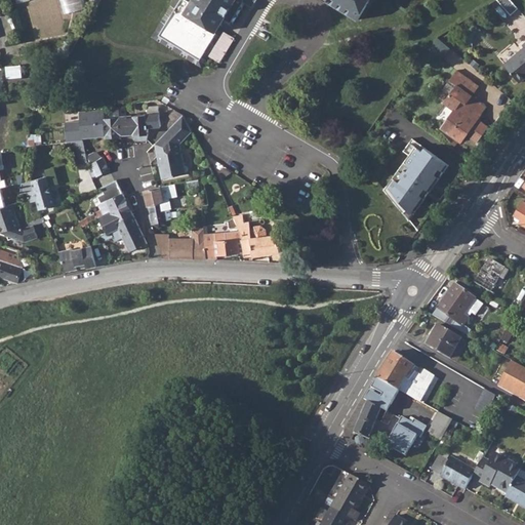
[(62,0),(65,13),(86,8),(84,0),(62,0)]
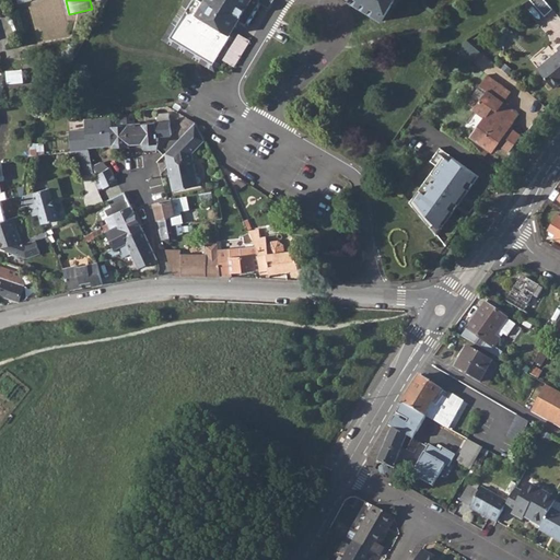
[(185,0),(162,39),(216,71),(238,34),(233,30),(236,23),(247,28),(264,0),(347,0),(349,1),(349,0),(358,0),(384,16),(394,0),(185,0)]
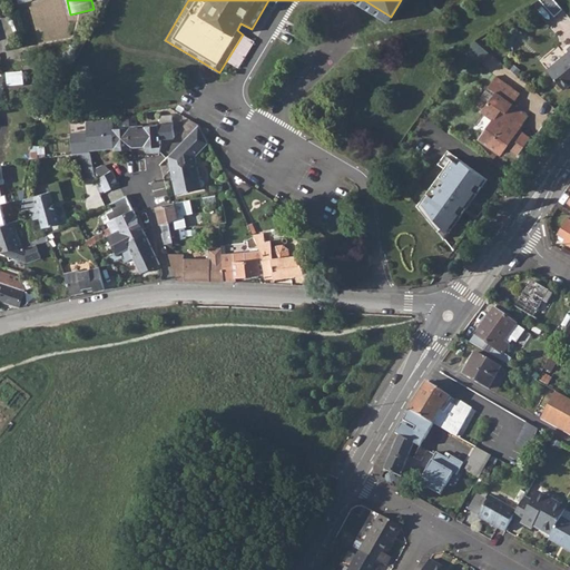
[(355,0),(355,1),(389,21),(391,17),(364,0),(355,0)]
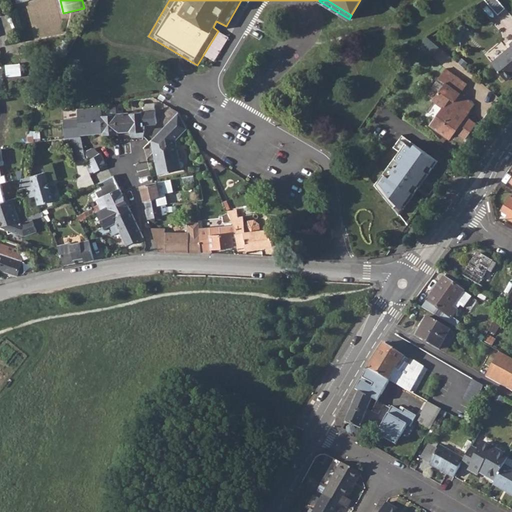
[(484,0),(496,13),(503,7),(497,0),(484,0)]
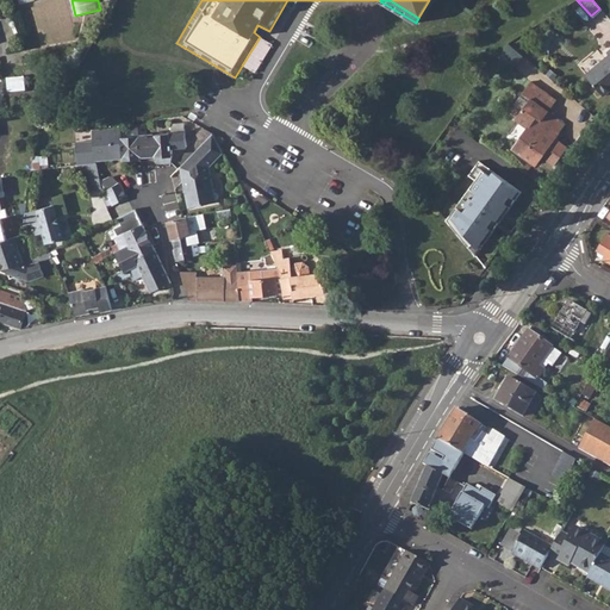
[(502,51),(516,63),(522,55),(508,44),(502,51)]
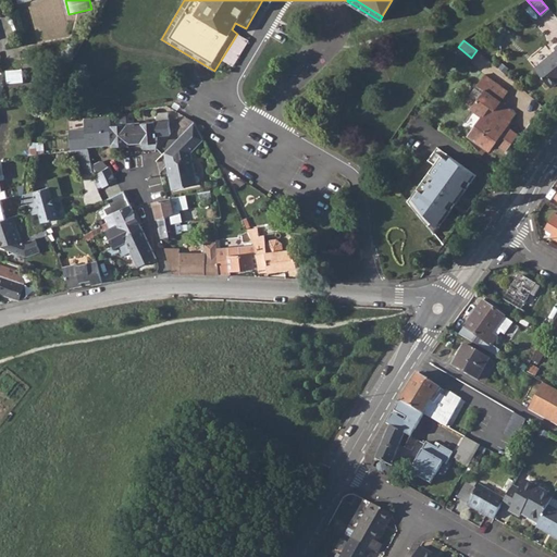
[(534,67),(551,86),(556,79),(556,44),(553,48),(554,49),(534,67)]
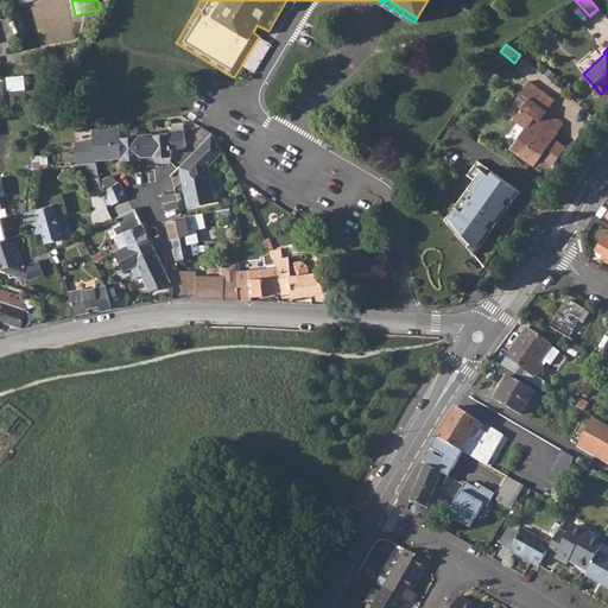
[(7,76),(10,90),(27,88),(25,74),(7,76)]
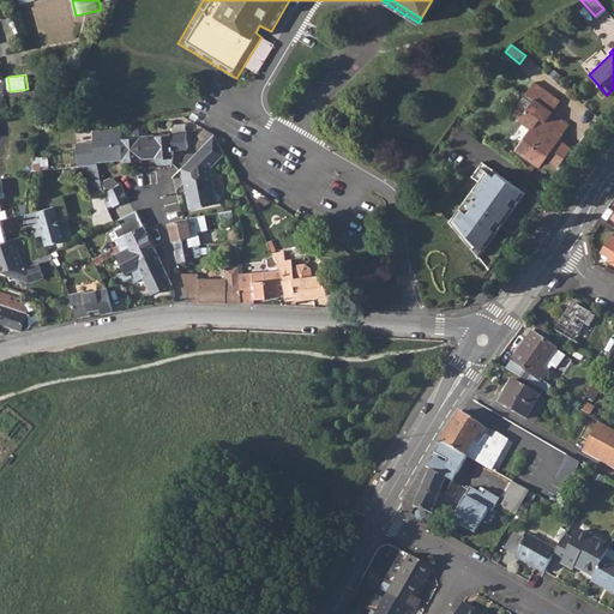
[(534,82),(525,92),(534,98),(519,119),(533,128),(517,149),(539,164),(545,156),(558,166),(572,146),(559,137),(569,122),(552,112),(560,100),(534,82)]
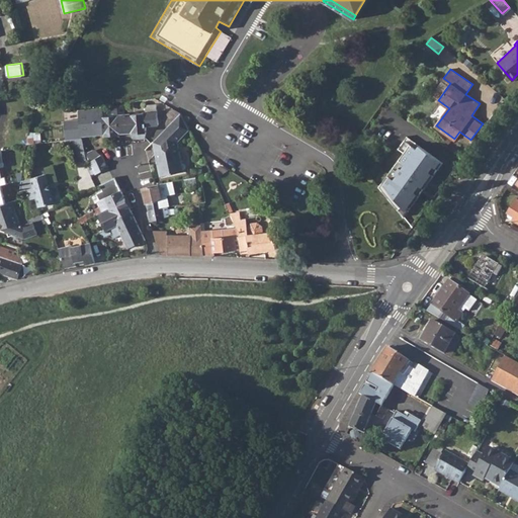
[(67,139),(81,136),(82,135),(104,134),(103,115),(102,107),(79,109),(79,118),(65,119),(67,139)]
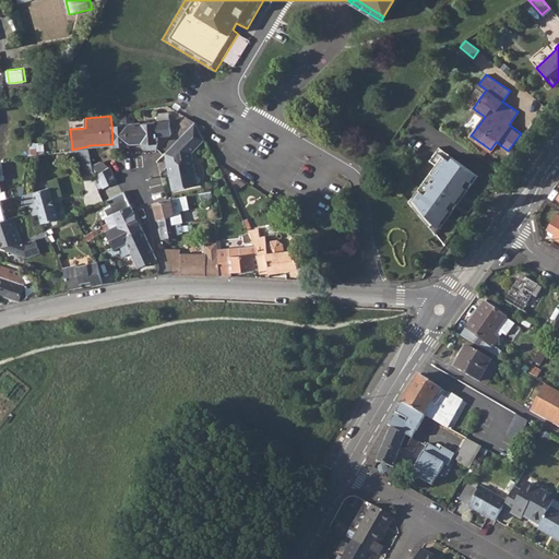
[(175,131),(178,134),(181,137),(192,123),(193,122),(186,117),(175,131)]
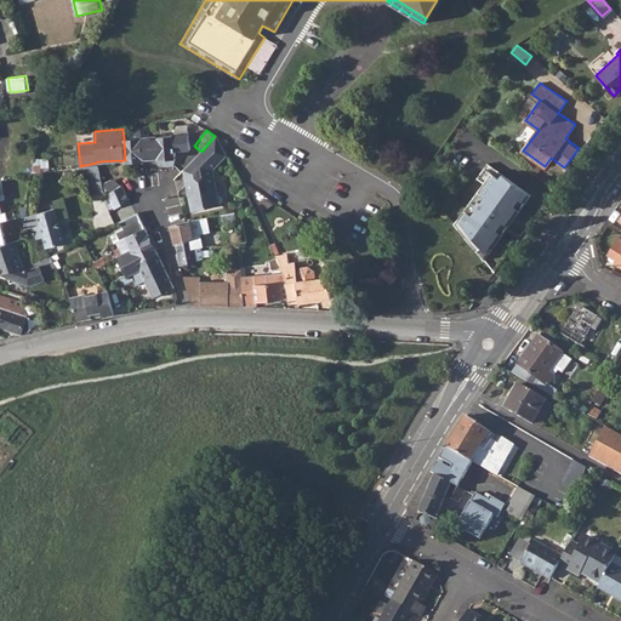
[(527,143),(533,135),(524,130),(519,138),(527,143)]
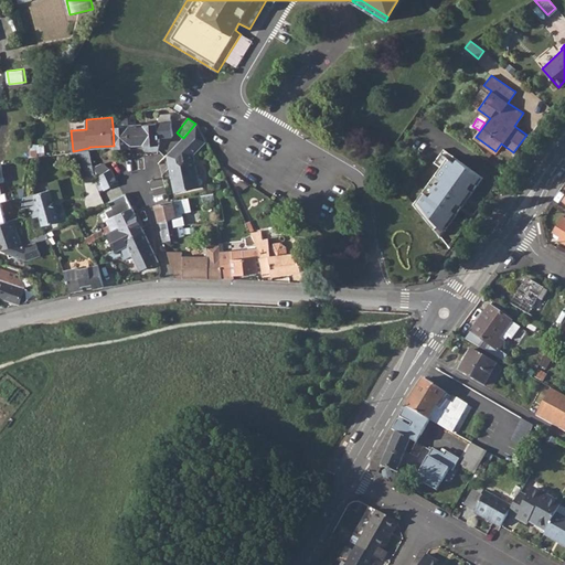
[(167,123),(146,124),(144,124),(145,142),(145,144),(157,142),(157,137),(168,135),(167,123)]
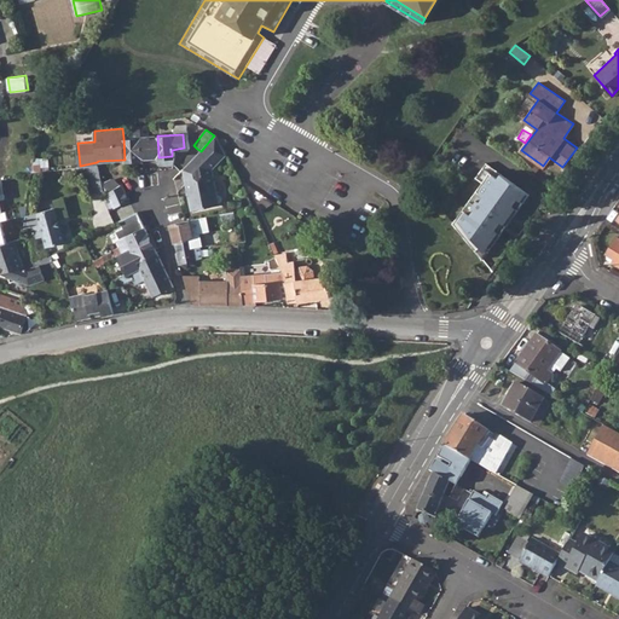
[(189,196),(191,210),(220,204),(213,171),(226,154),(215,134),(214,136),(213,137),(201,151),(184,171),(191,177),(186,184),(187,190),(190,190),(191,195),(189,196)]
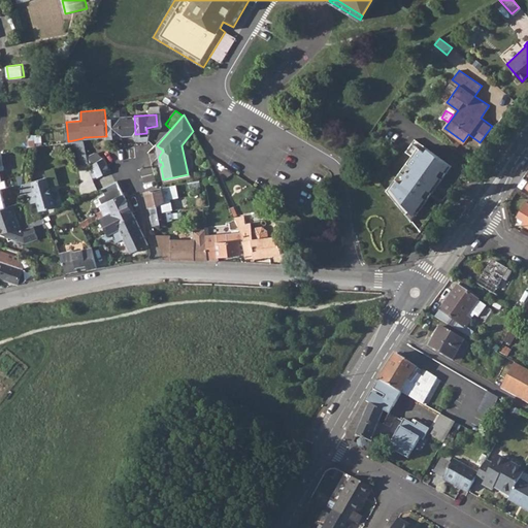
[(121,117),(123,134),(135,133),(134,116),(121,117)]
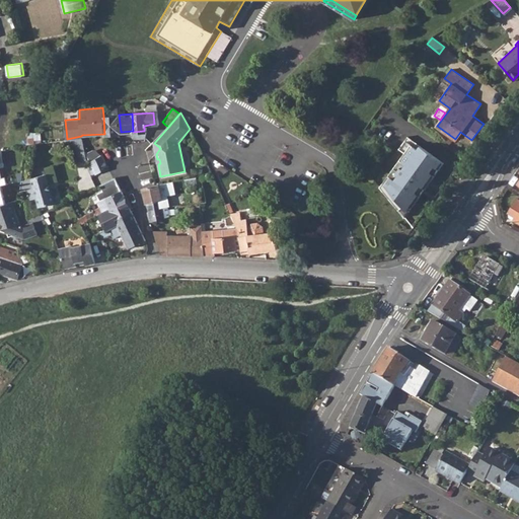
[(119,115),(103,116),(104,134),(121,133),(121,132),(119,115)]
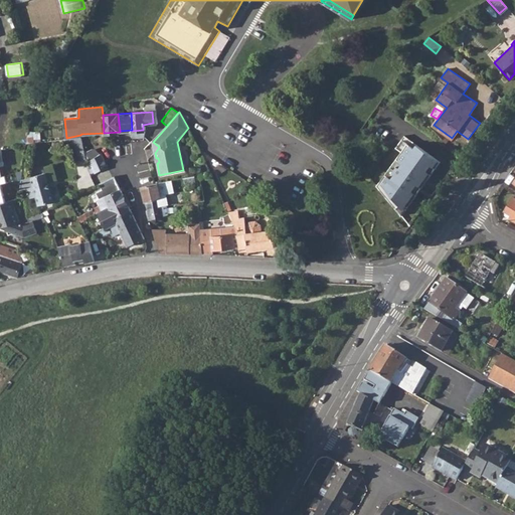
[(76,161),(89,158),(86,151),(84,149),(81,143),(80,135),(66,138),(66,144),(72,143),(76,161)]
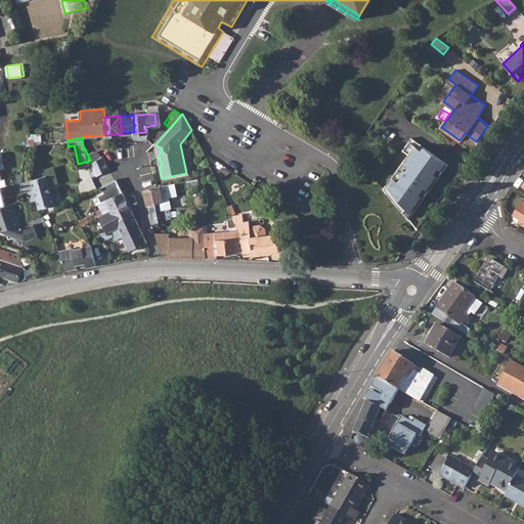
[(412,208),(416,210),(425,198),(420,193),(425,186),(430,190),(448,164),(411,137),(403,149),(408,154),(400,166),(404,169),(396,180),(392,177),(384,188),(403,212),(407,209),(409,212),(412,208)]
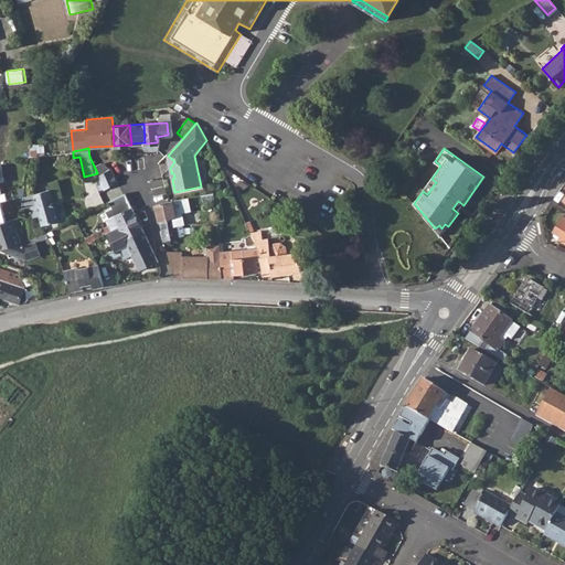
[(103,161),(94,166),(97,173),(97,174),(110,169),(103,161)]
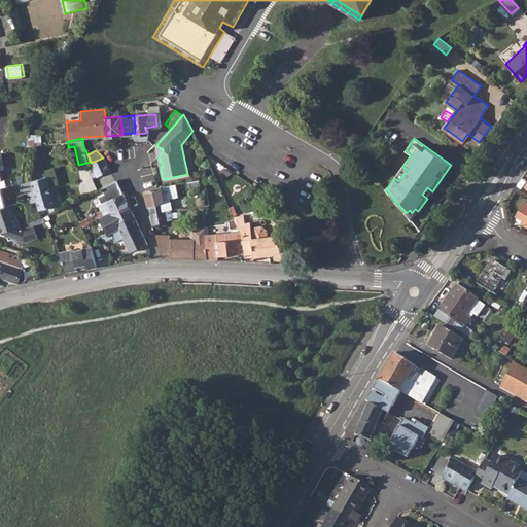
[(103,157),(91,163),(94,171),(91,172),(93,176),(110,170),(104,156),(103,157)]
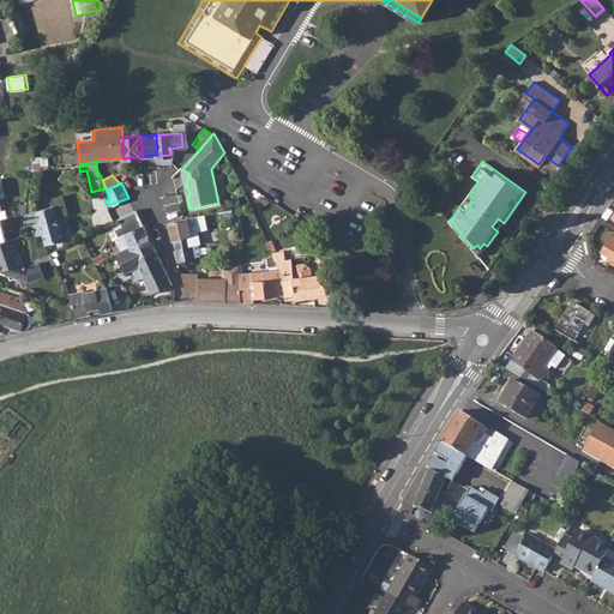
[(469,194),(459,208),(464,211),(474,198),(469,194)]
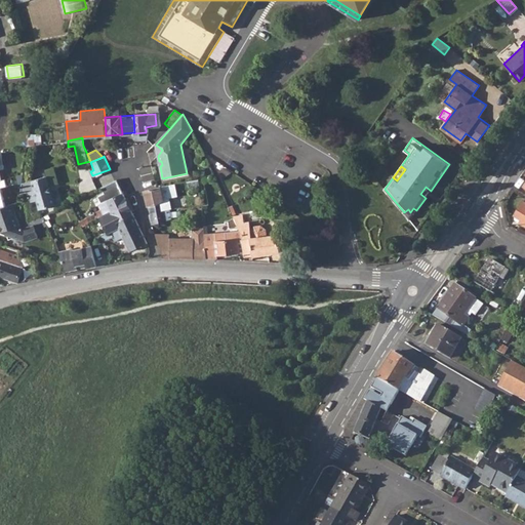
[(40,208),(55,204),(50,188),(59,185),(55,169),(46,172),(47,176),(23,184),(23,194),(30,192),(33,201),(38,200),(40,208)]
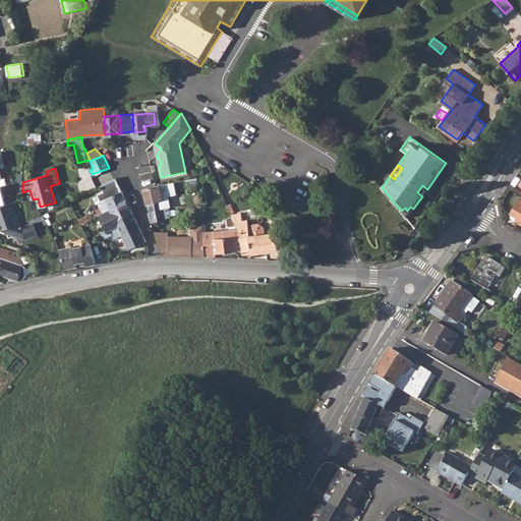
[(99,201),(102,208),(105,214),(127,201),(116,177),(101,185),(104,191),(99,194),(102,199),(99,201)]
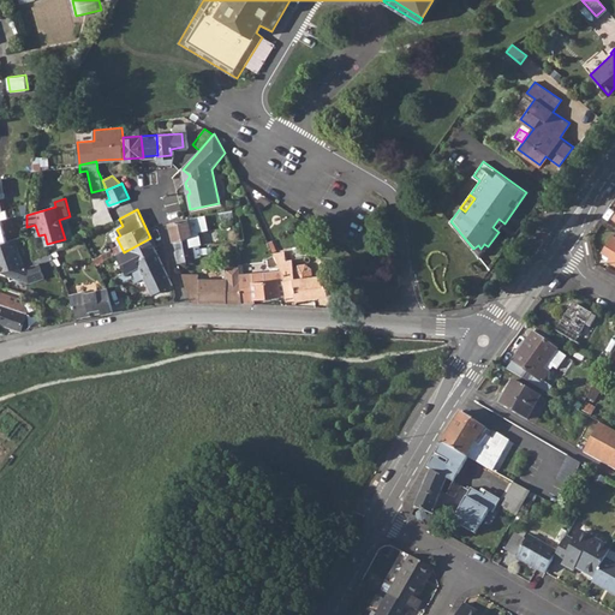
[(220,213),(221,220),(233,218),(232,210),(220,213)]
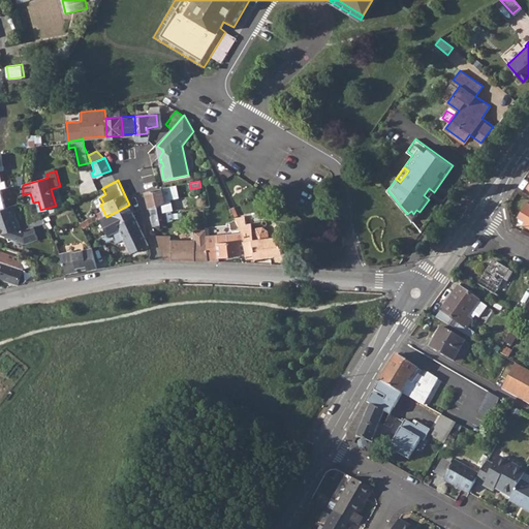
[(147,191),(153,216),(173,212),(183,210),(181,200),(165,201),(162,188),(147,191)]
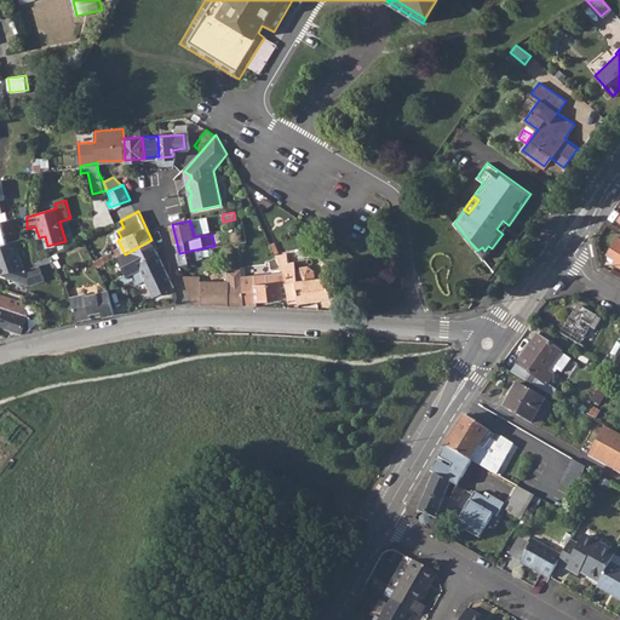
[(497,229),(503,234),(509,225),(503,220),(497,229)]
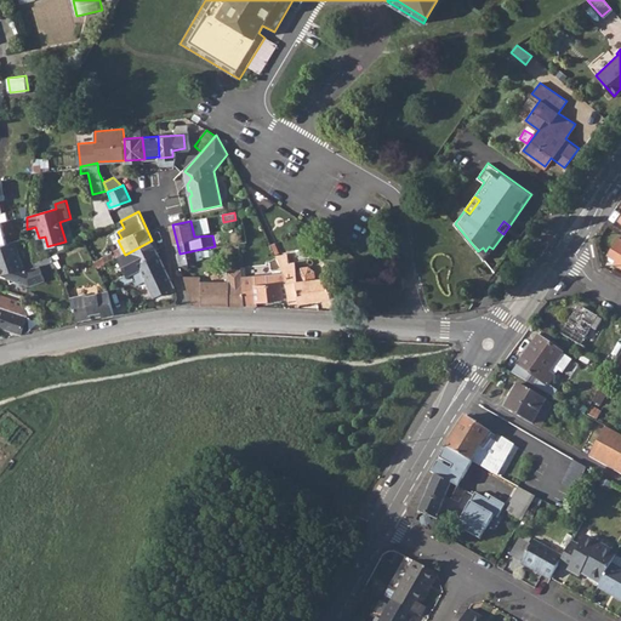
[(620,238),(619,238),(609,255),(616,260),(614,263),(620,266),(620,238)]
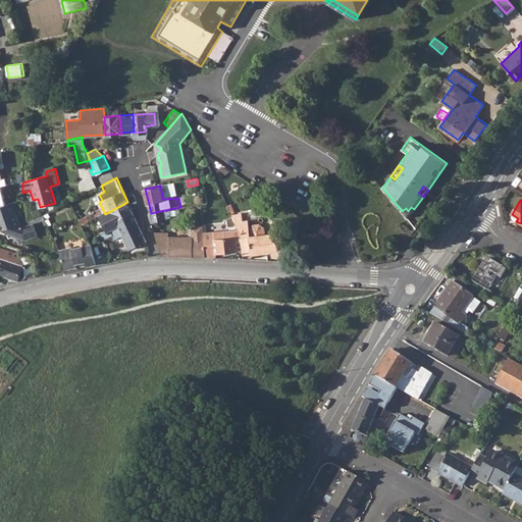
[(93,213),(95,219),(101,216),(107,232),(105,233),(106,238),(112,236),(110,231),(118,227),(115,222),(133,213),(127,202),(105,214),(102,208),(93,213)]
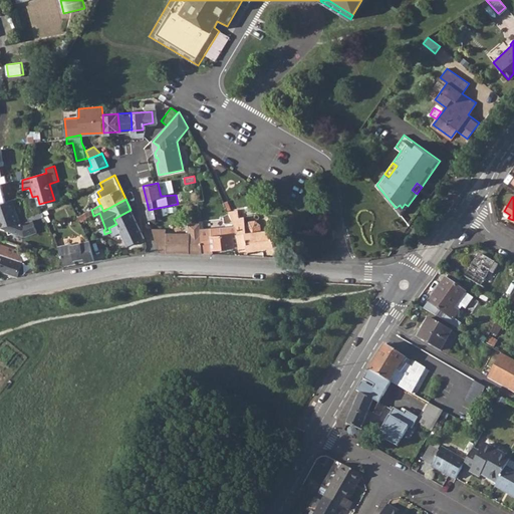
[(23,238),(35,233),(31,222),(23,225),(18,223),(11,202),(6,204),(0,205),(0,228),(2,228),(4,232),(5,231),(7,236),(11,234),(23,238)]
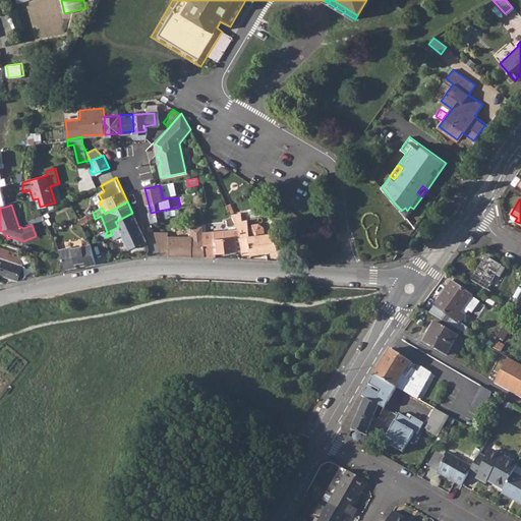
[(407,211),(405,208),(401,211),(407,218),(413,209),(410,207),(407,211)]
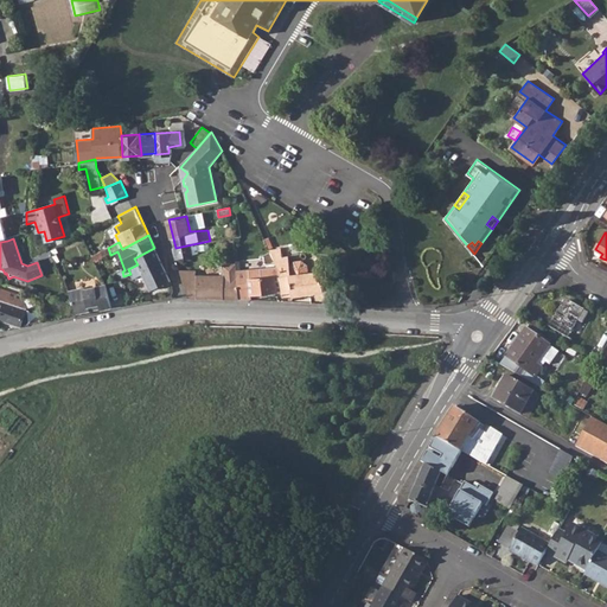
[(174,248),(177,259),(198,253),(198,243),(176,248),(174,248)]
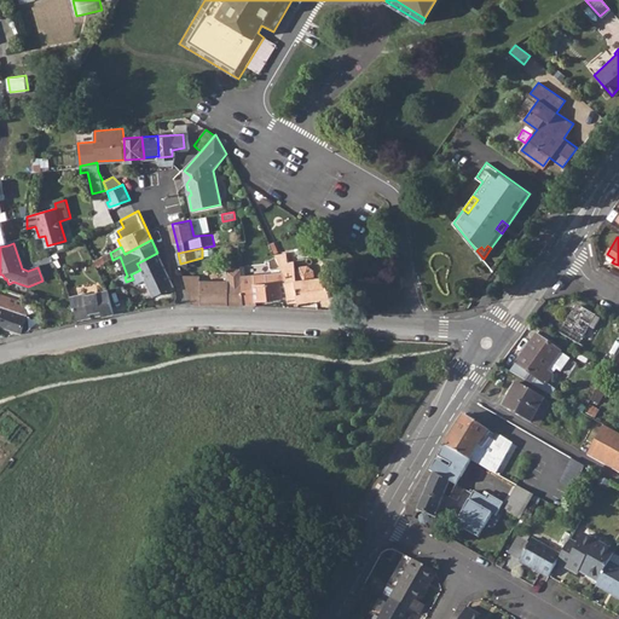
[(113,260),(110,253),(105,250),(93,256),(99,267),(113,260)]
